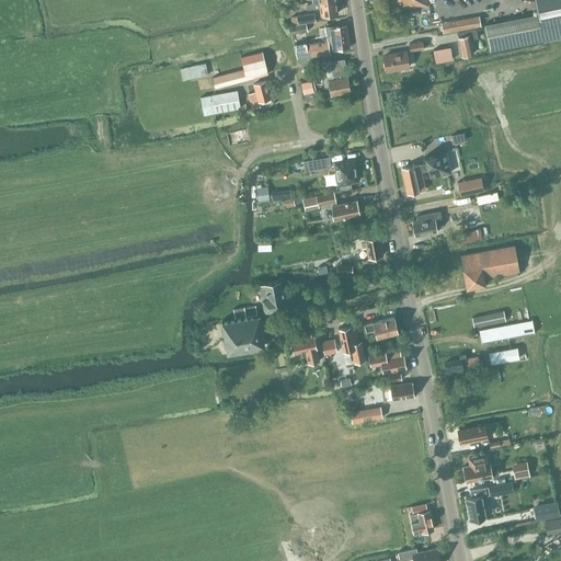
[(336,0),(319,2),(306,4),(307,10),(320,8),(321,15),(338,13),(336,0)]
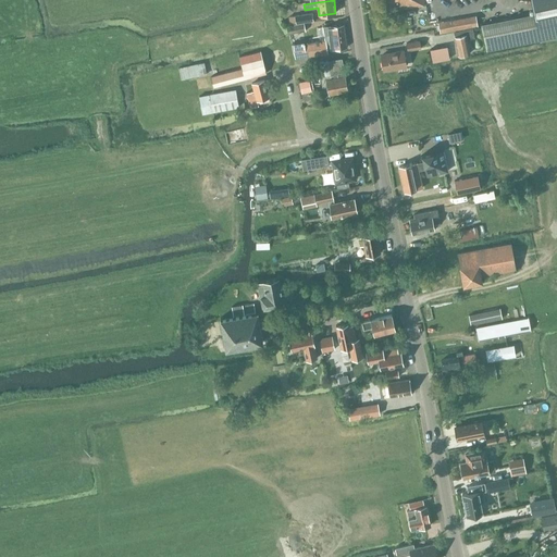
[(385,0),(386,11),(424,5),(423,0),(385,0)]
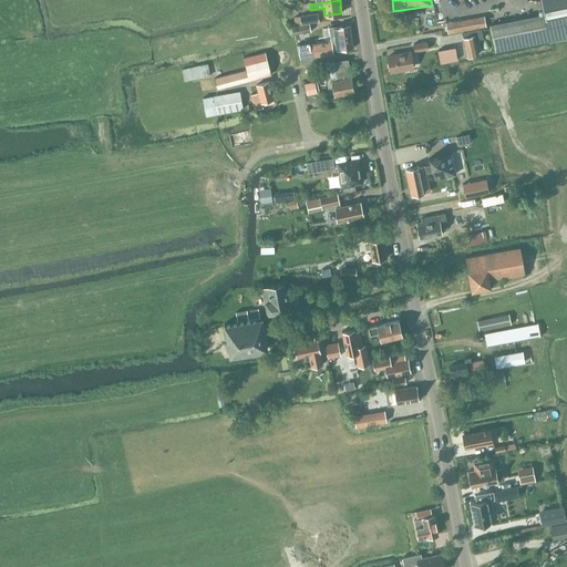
[(566,0),(540,0),(544,13),(566,8),(566,0)]
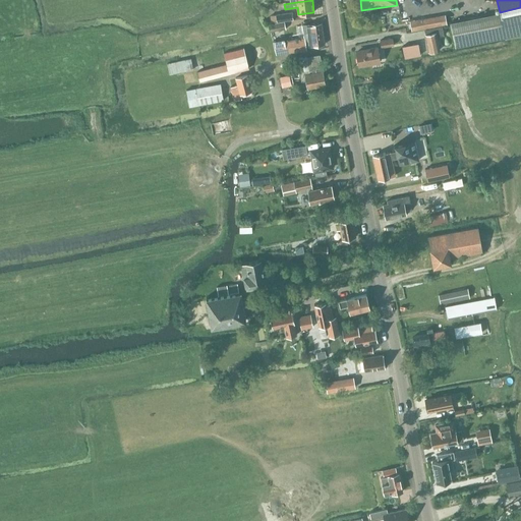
[(520,7),(500,12),(451,22),(455,47),(505,37),(520,33),(520,7)]
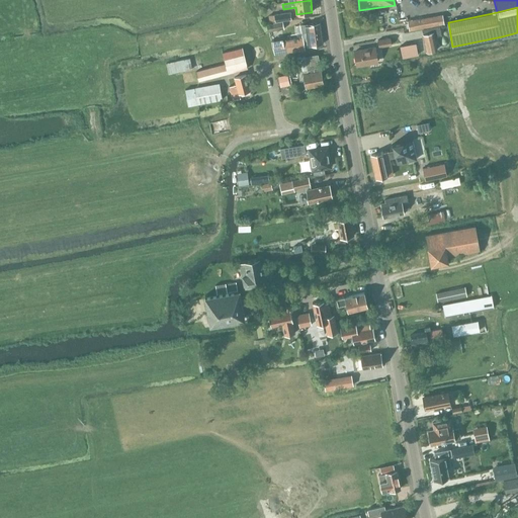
[(274,14),(275,22),(291,19),(289,12),(274,14)]
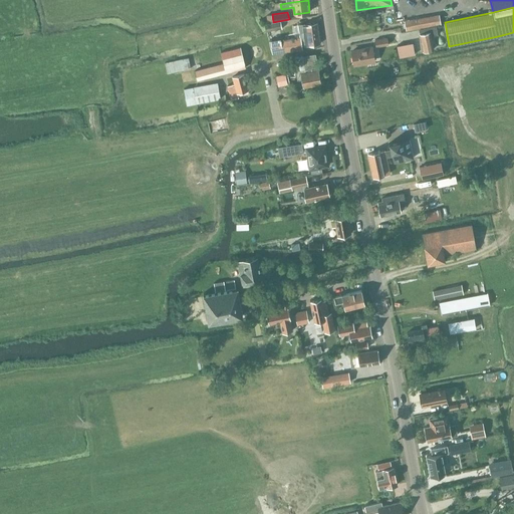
[(407,29),(442,24),(440,13),(405,18),(407,29)]
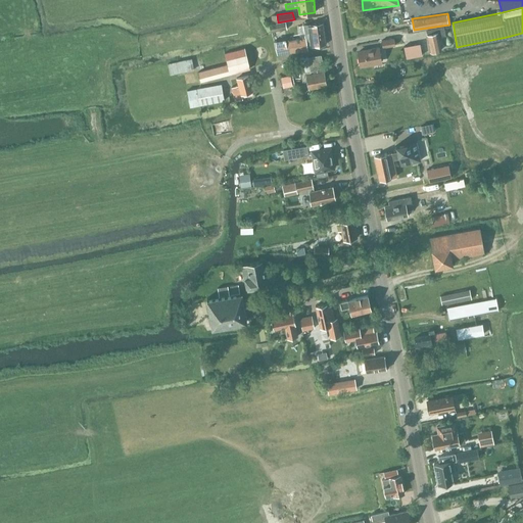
[(270,25),(271,31),(286,29),(285,21),(270,25)]
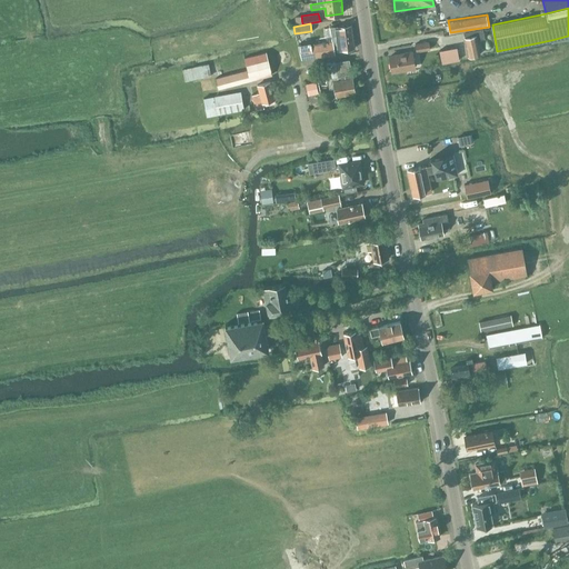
[(353,49),(350,23),(330,26),(335,51),(353,49)]
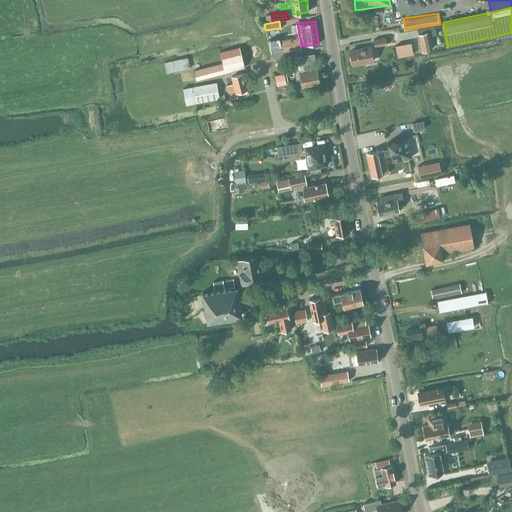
[(419,34),(418,34),(421,50),(431,48),(429,36),(433,35),(432,29),(418,31),(419,34)]
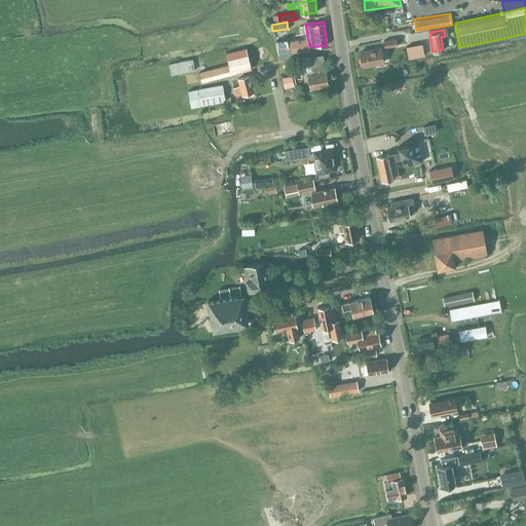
[(397,45),(396,39),(384,41),(385,47),(397,45)]
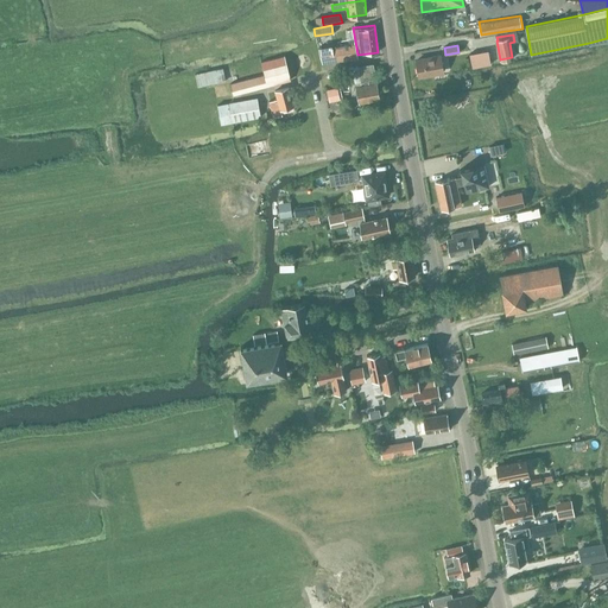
[(320,51),(322,64),(336,62),(334,49),(320,51)]
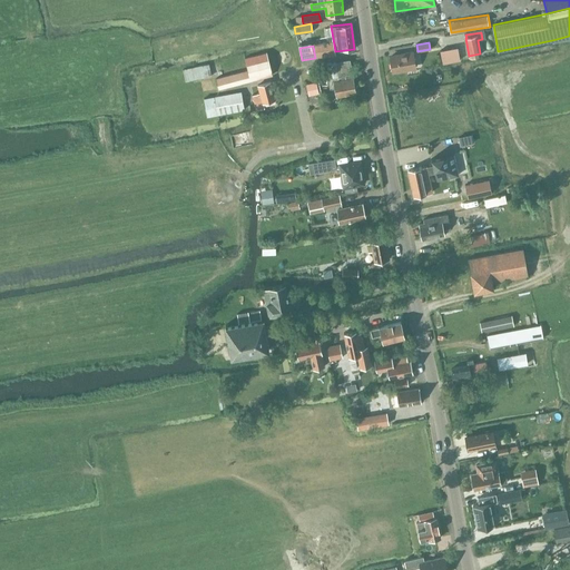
[(460,59),(457,46),(439,49),(441,62),(460,59)]
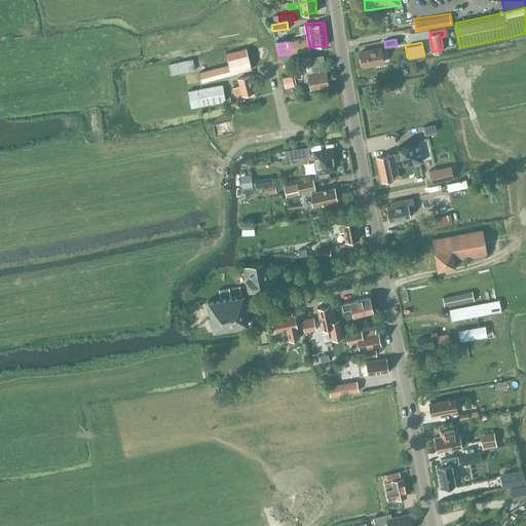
[(360,52),(363,67),(376,64),(375,63),(383,62),(381,47),(374,48),(374,49),(360,52)]
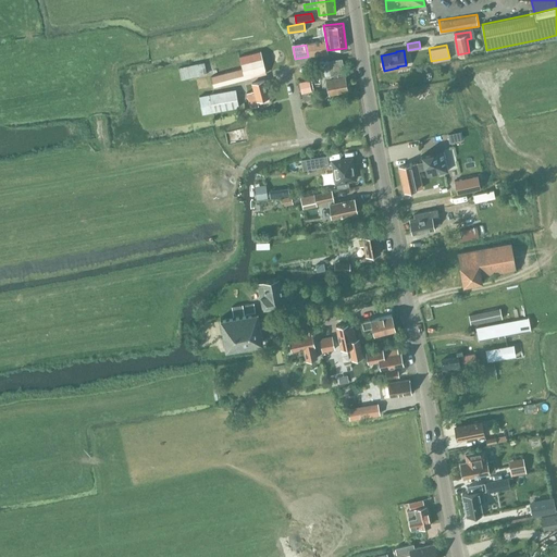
[(265,74),(260,51),(238,57),(242,69),(211,76),(213,87),(265,74)]
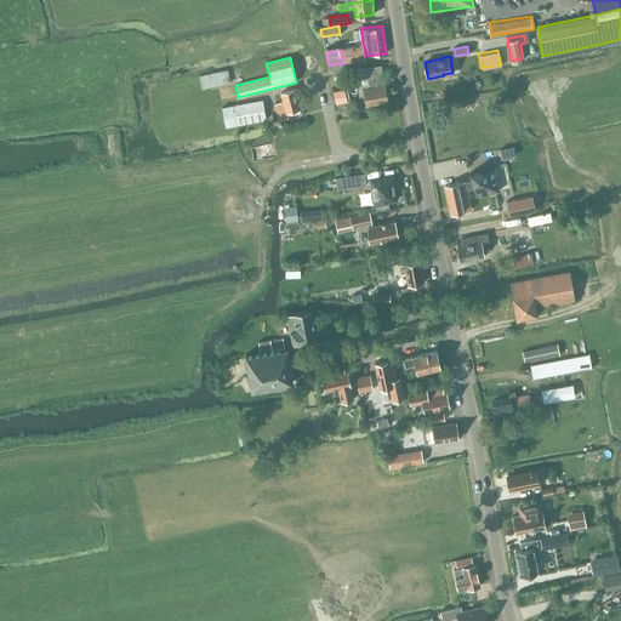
[(385,81),(381,64),(354,69),(359,97),(365,96),(366,104),(388,101),(385,84),(383,81),(385,81)]
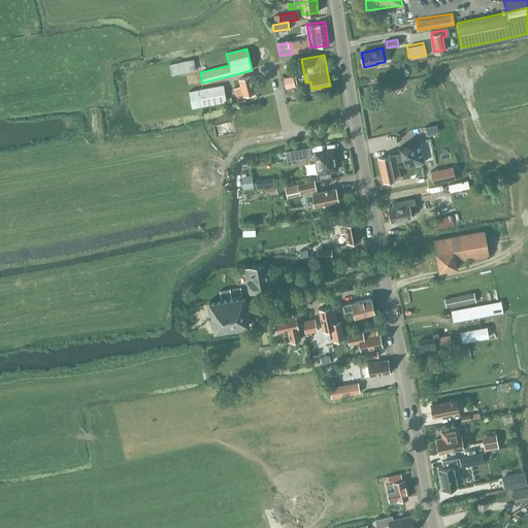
[(170,64),(172,74),(196,70),(194,59),(170,64)]
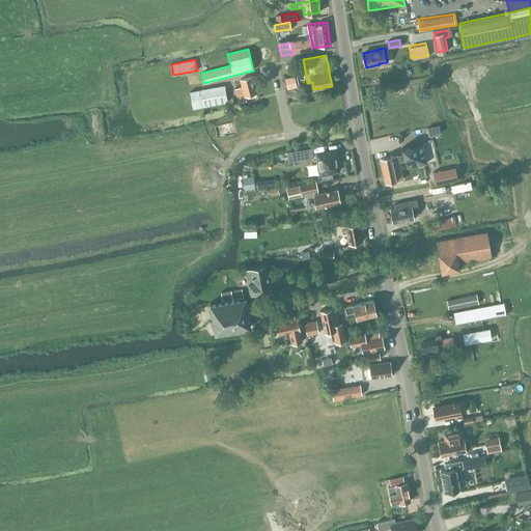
[(287,88),(298,86),(296,75),(285,77),(287,88)]
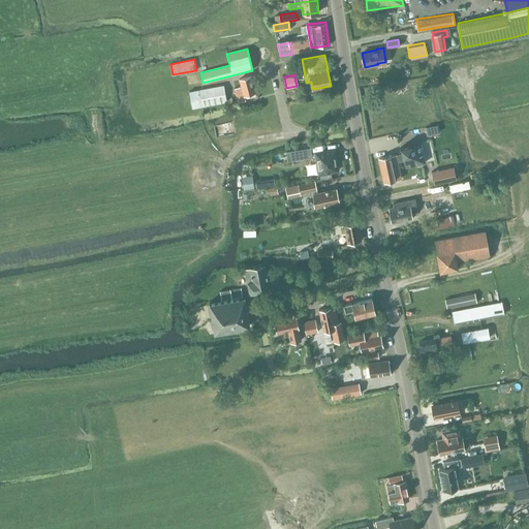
[(255,92),(251,75),(239,79),(241,86),(234,88),(238,102),(245,100),(244,95),(255,92)]
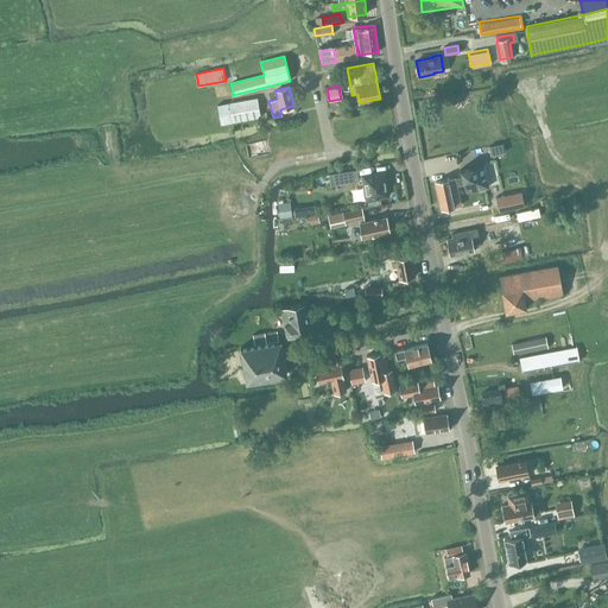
[(257,97),(228,103),(219,105),(222,124),(260,116),(257,97)]
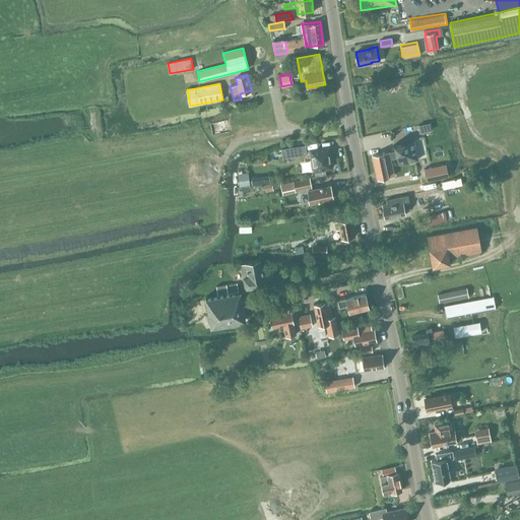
[(282,158),(294,156),(307,154),(307,155),(311,155),(314,171),(331,168),(328,147),(310,150),(306,151),(305,145),(281,149),(282,158)]
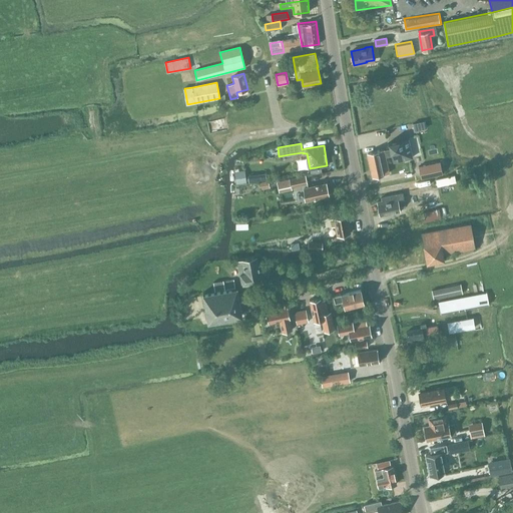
[(387,163),(371,166),(373,179),(375,190),(392,187),(390,177),(389,170),(395,169),(396,176),(410,173),(416,172),(414,166),(412,153),(406,154),(392,156),(393,162),(387,163)]
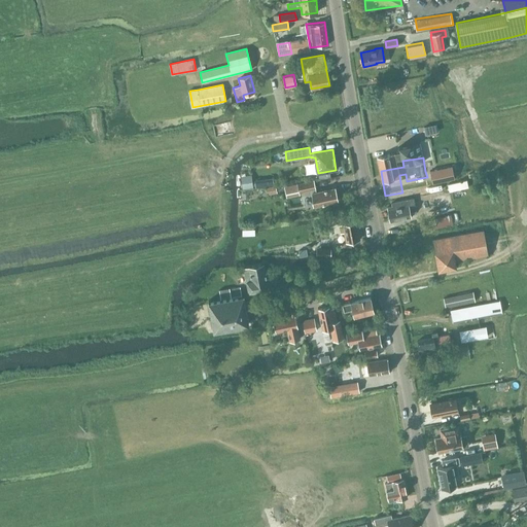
[(452,166),(429,171),(432,183),(455,178),(452,166)]
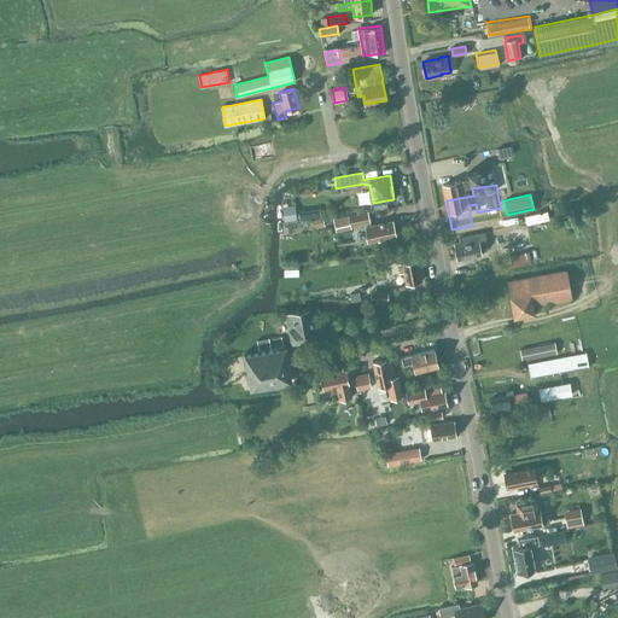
[(299,209),(299,217),(322,216),(322,208),(299,209)]
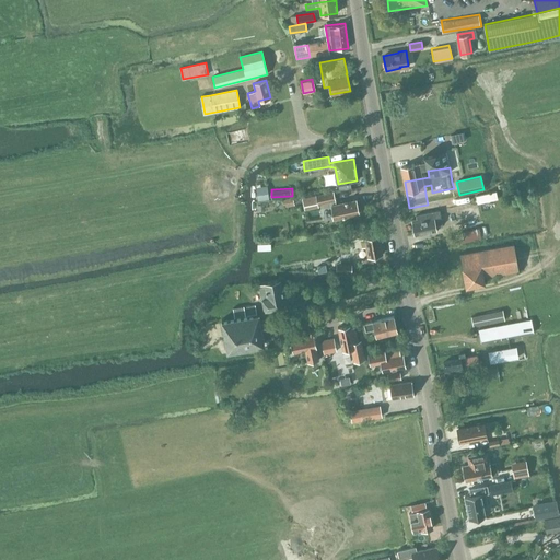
[(316,195),(316,196),(302,199),(304,210),(318,207),(318,205),(335,200),(334,191),(316,195)]
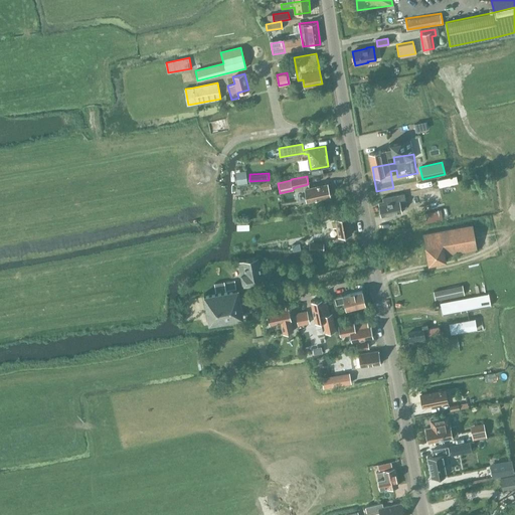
[(271,180),(261,182),(262,188),(272,187),(271,180)]
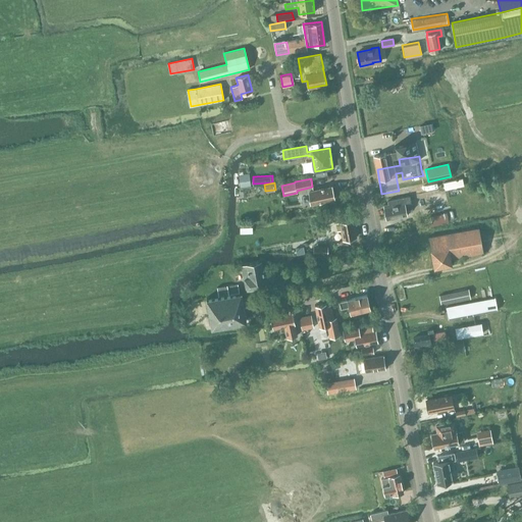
[(309,191),(312,204),(334,199),(331,186),(309,191)]
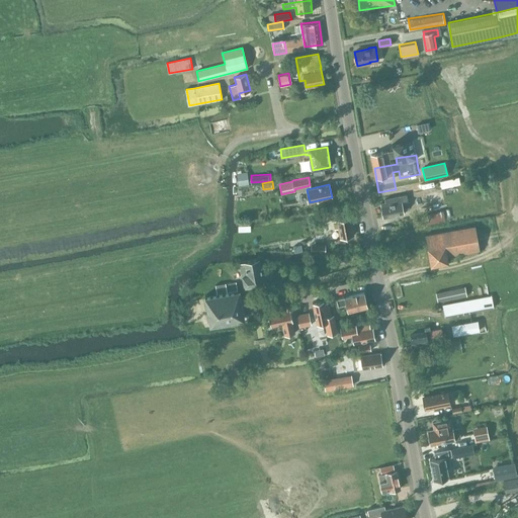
[(383,218),(383,217),(404,212),(403,208),(409,207),(406,195),(384,199),(385,202),(380,203),(383,218)]
